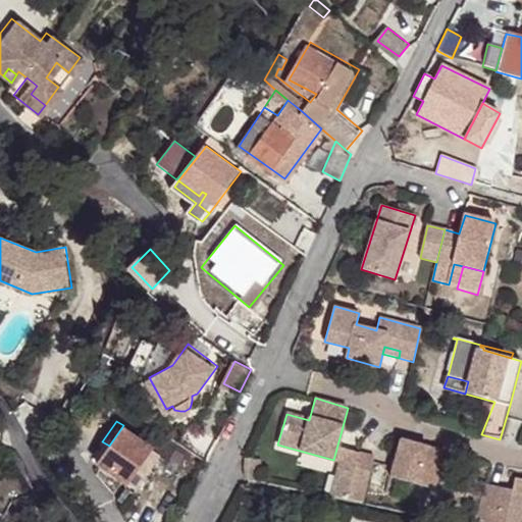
[(109,446),(100,459),(131,480),(143,487),(151,488),(172,458),(123,425),(109,446)]
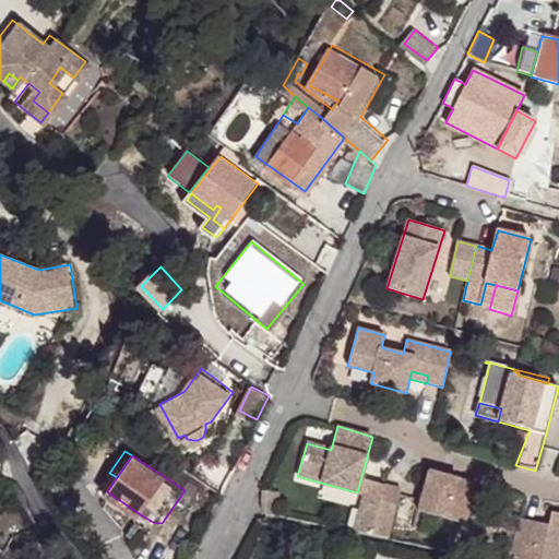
[(429,471),(418,511),(465,524),(476,484),(429,471)]
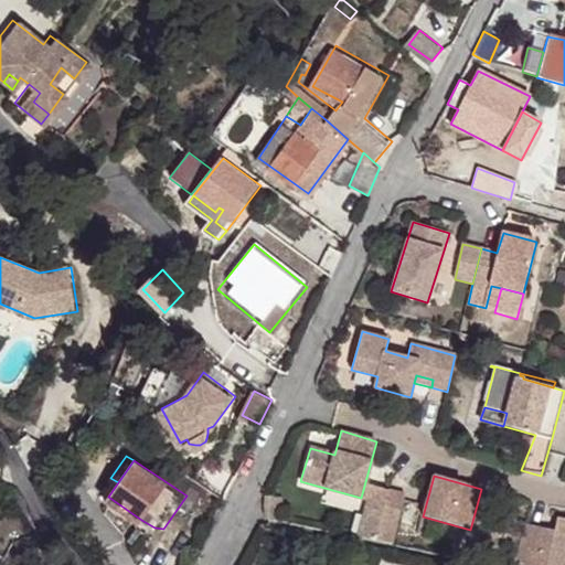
[(371,486),(362,516),(380,521),(388,490),(371,486)]
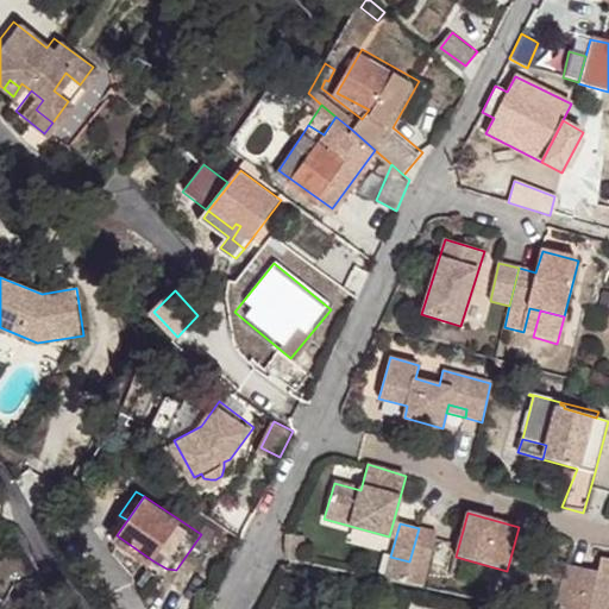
[(419,528),(409,562),(428,567),(438,532),(420,527),(419,528)]
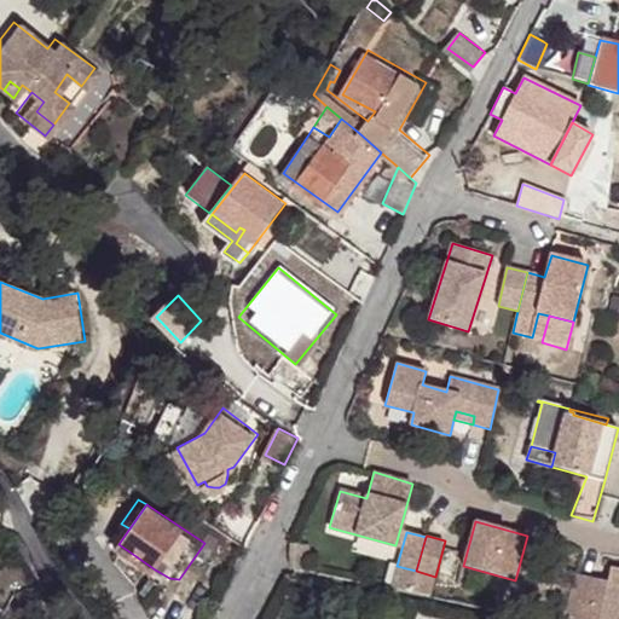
[(416,571),(397,566),(389,589),(410,594),(416,571)]
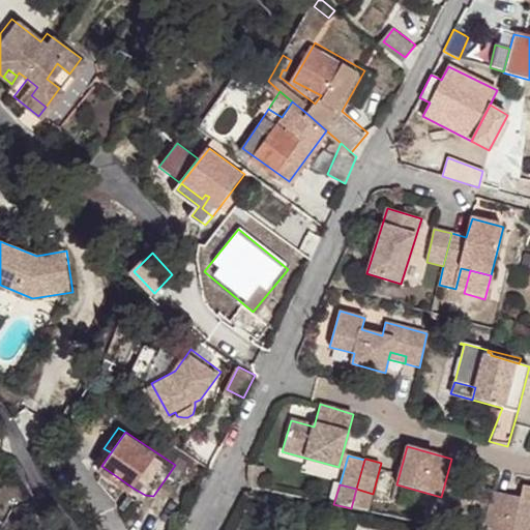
[(493,492),(482,529),(529,529),(529,487),(523,486),(520,498),(493,492)]
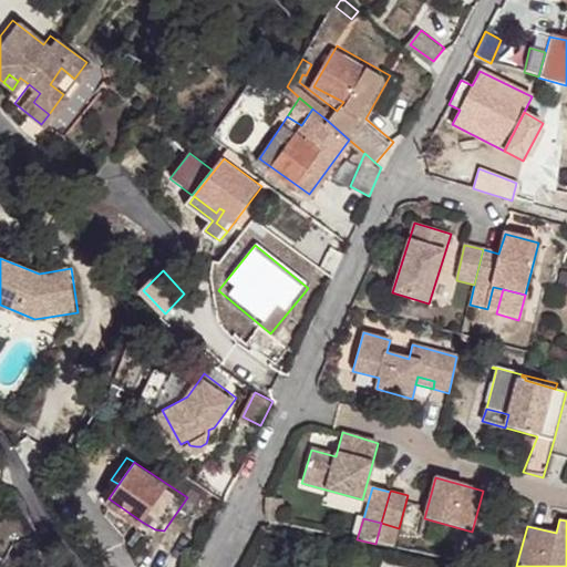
[(381,523),(375,544),(393,547),(399,528),(381,523)]
